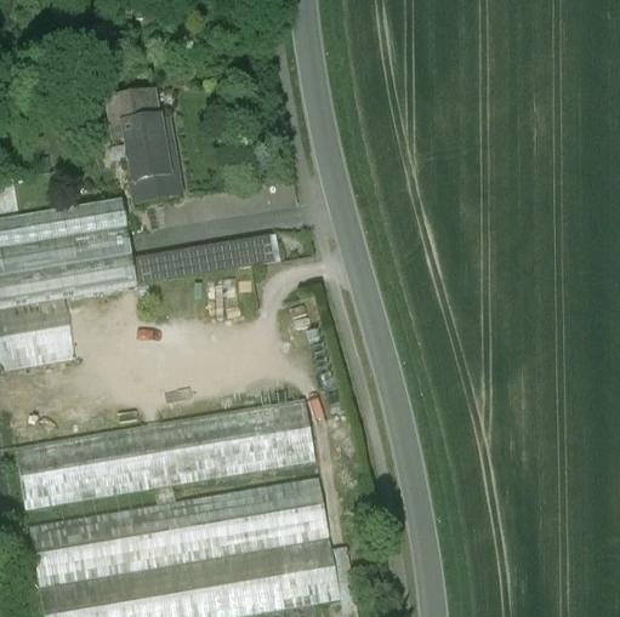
[(158,132),(152,96),(107,103),(114,142),(123,141),(135,204),(180,196),(168,131),(158,132)]
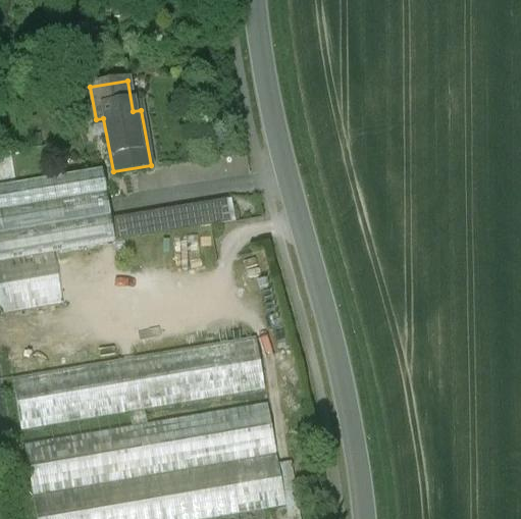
[(0,260),(114,241),(111,220),(102,170),(49,179),(44,147),(8,153),(13,186),(0,188),(0,260)]
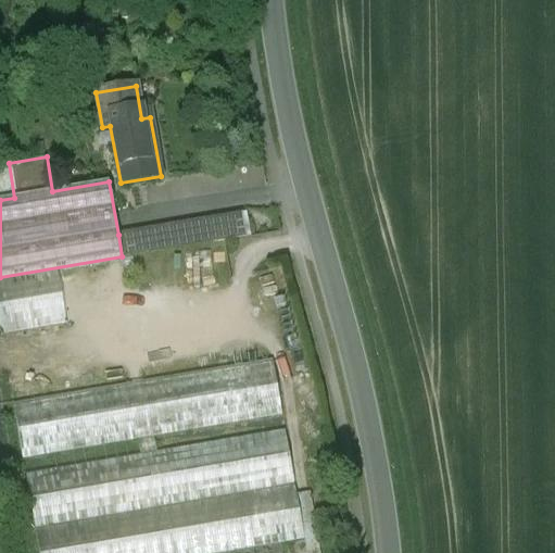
[(247,214),(118,235),(122,256),(251,236),(247,214)]
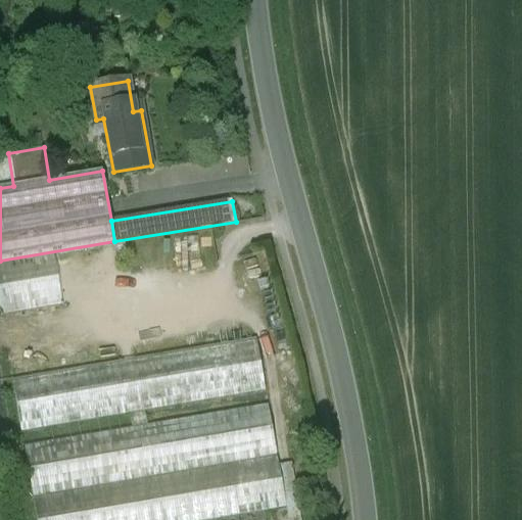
[(0,316),(244,274),(236,222),(0,262),(0,316)]
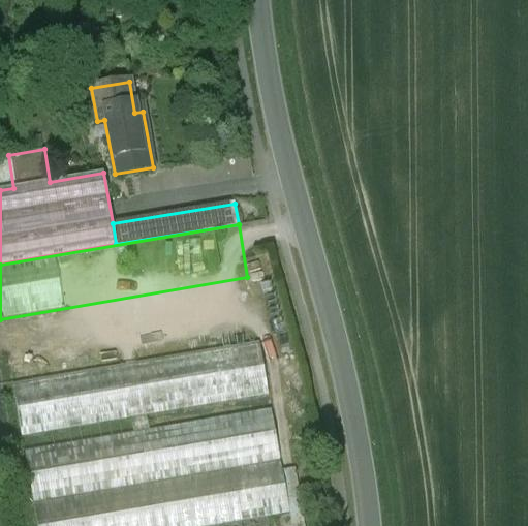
[(196,525),(298,512),(291,469),(285,470),(276,407),(151,425),(149,411),(269,394),(260,343),(11,379),(21,441),(26,441),(37,525),(196,525)]
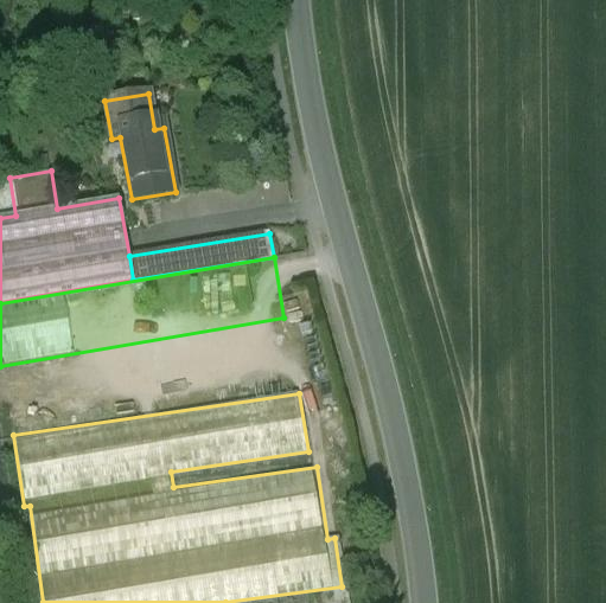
All buildings are outlined.
